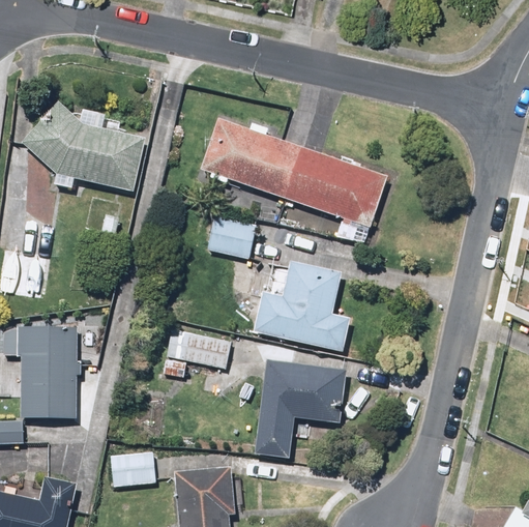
[(20,143),(55,174),(52,186),(71,189),(74,177),(76,178),(133,189),(143,139),(86,127),(56,103),(20,143)]
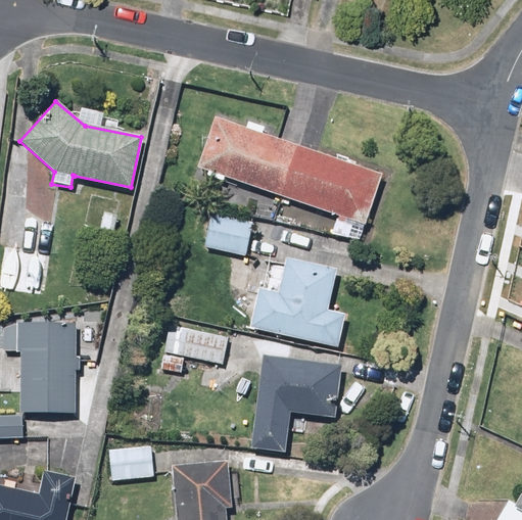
[(383,174),(215,115),(195,172),(224,181),(225,176),(366,224),(383,174)]
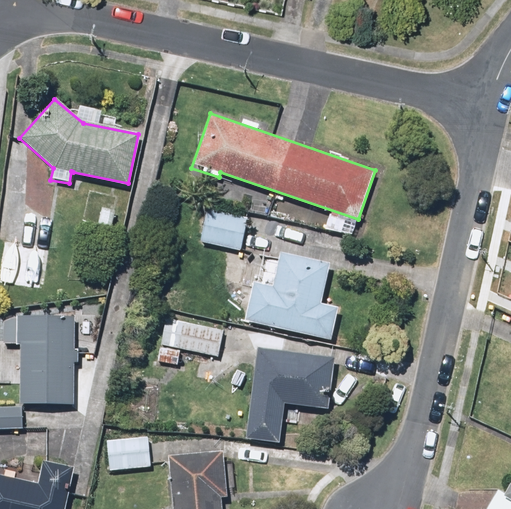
[(208,211),(204,243),(243,248),(248,217),(208,211)]
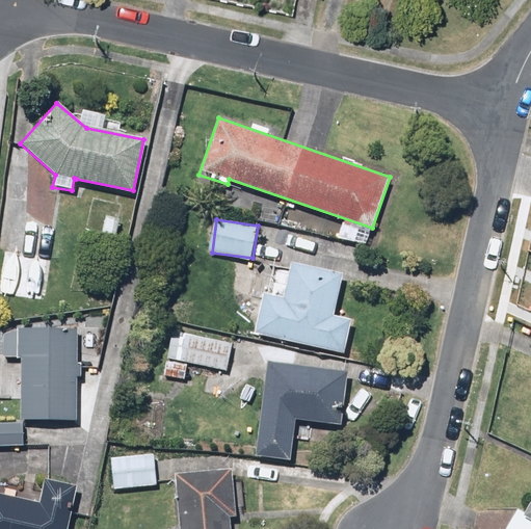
[(47,254),(3,247),(0,271),(0,293),(41,298),(47,254)]
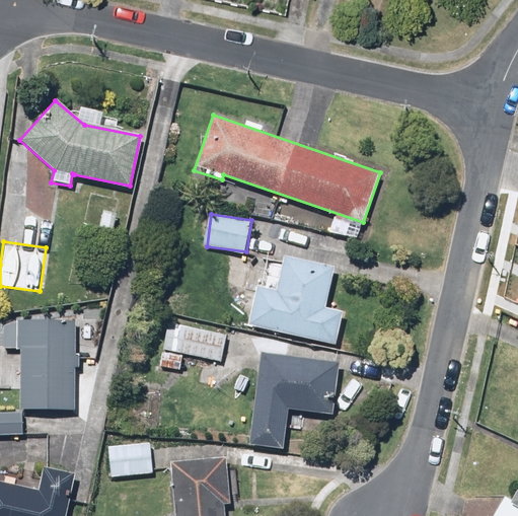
[(254,287),(245,327),(337,348),(346,310),(324,305),(333,270),(283,259),(275,291),(254,287)]
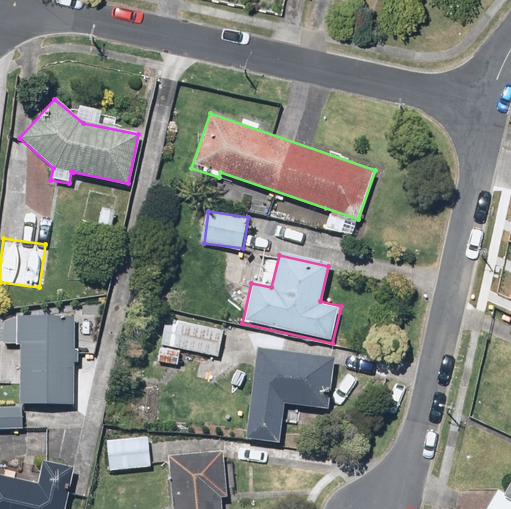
[(74,316),(3,315),(3,344),(20,345),(19,404),(73,405),(74,316)]
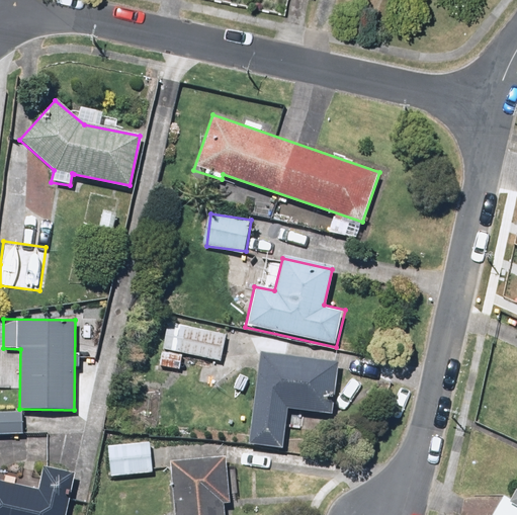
[(231,336),(168,320),(157,363),(180,369),(184,354),(224,364),(231,336)]
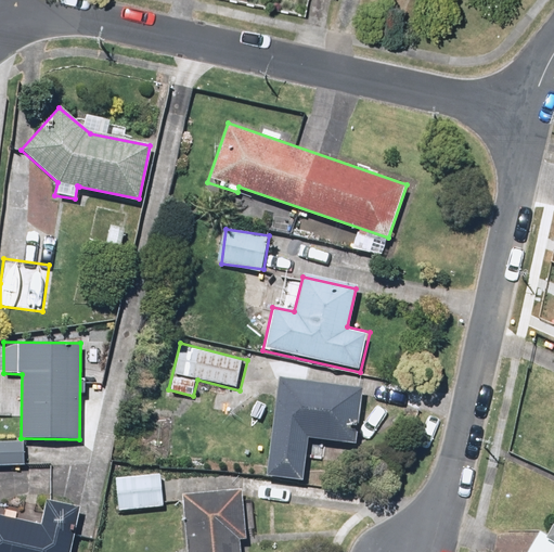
[(362,386),(279,379),(268,477),(305,480),(309,439),(356,444),(362,386)]
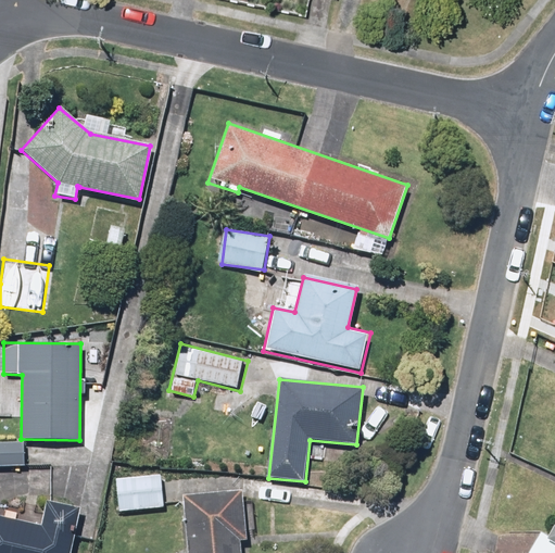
[(27,445),(0,445),(0,469),(28,469),(27,445)]
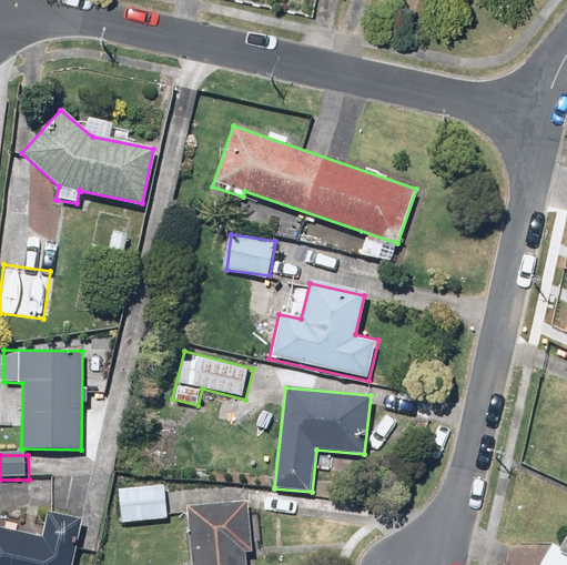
[(170,516),(166,484),(114,490),(119,522),(170,516)]
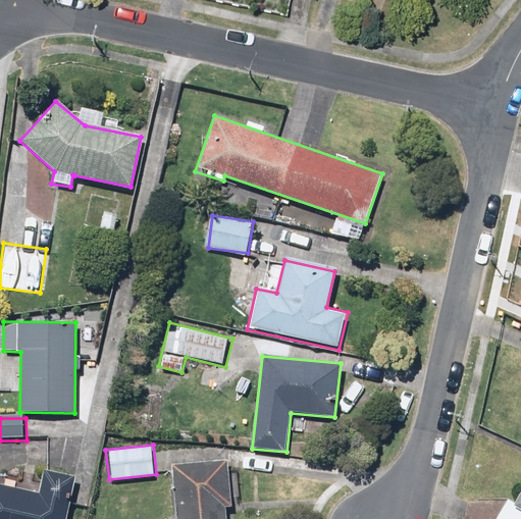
[(229,459),(170,464),(175,518),(225,518),(225,508),(233,507),(229,459)]
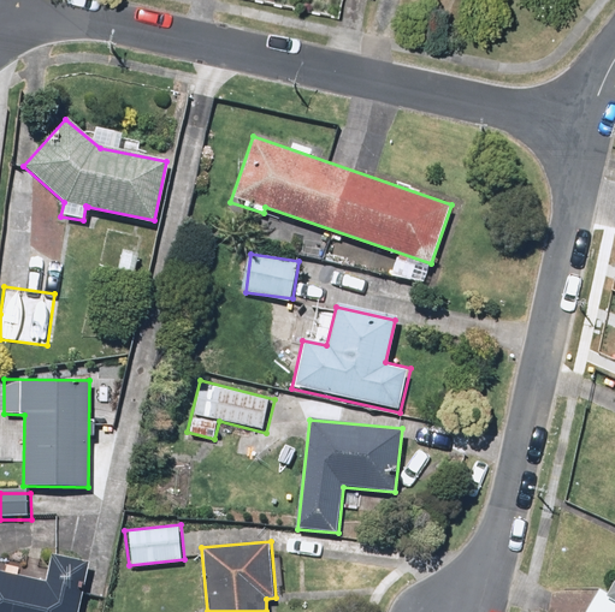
[(78,611),(89,562),(53,554),(48,577),(0,568),(0,611),(78,611)]
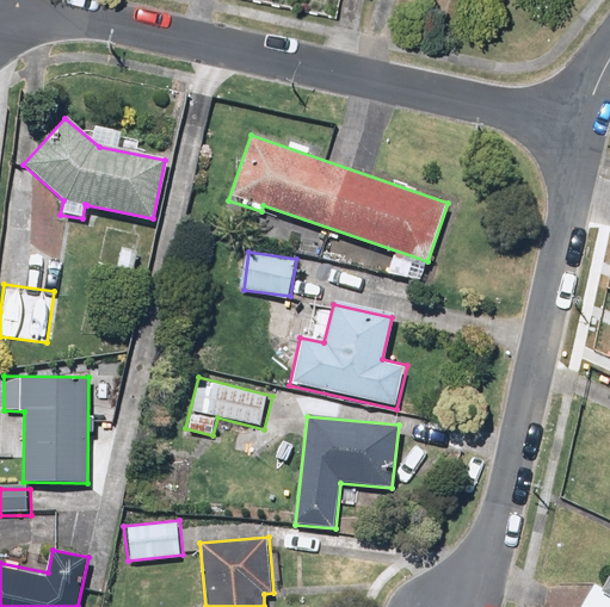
[(609,574),(602,588),(595,583),(580,606),(609,606),(609,574)]
